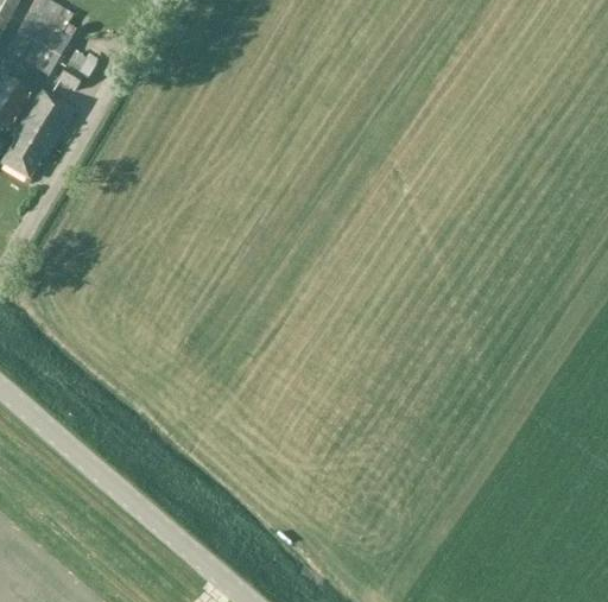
[(0,0),(0,39),(19,0),(0,0)]
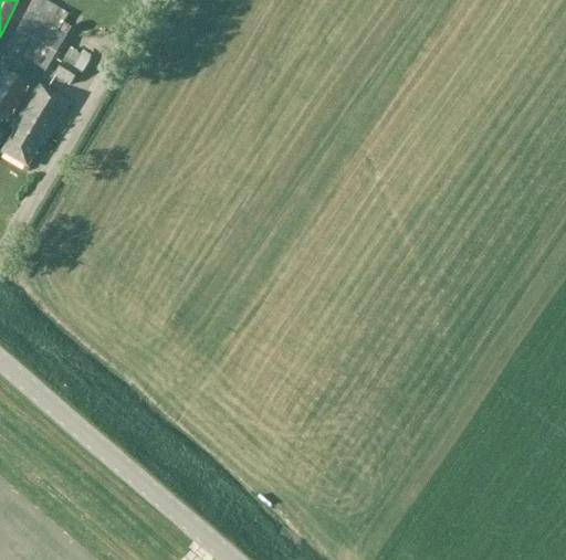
[(66,34),(58,30),(70,13),(49,0),(37,0),(30,12),(28,10),(7,44),(45,69),(66,34)]
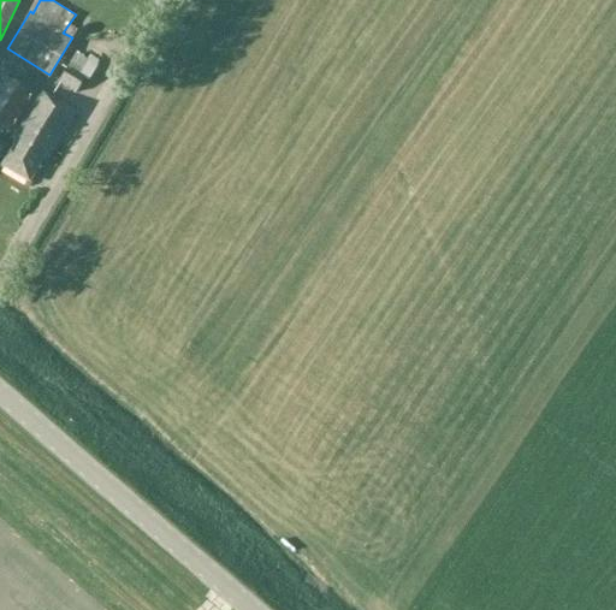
[(75,90),(84,77),(86,76),(89,78),(100,59),(90,53),(87,58),(76,52),(67,66),(58,78),(75,90)]
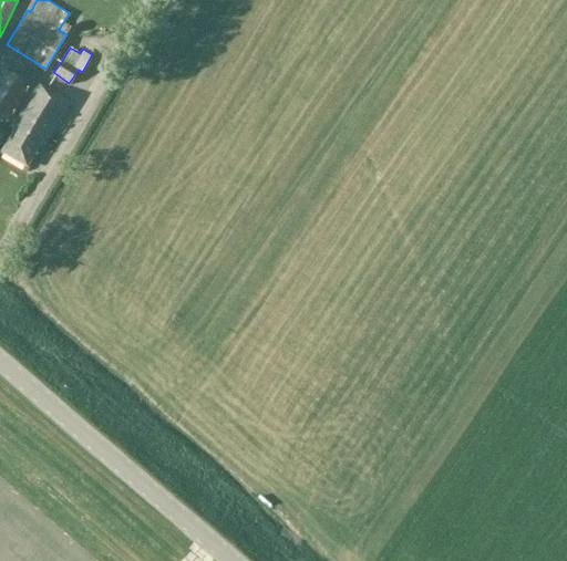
[(0,75),(0,113),(10,120),(30,86),(3,70),(0,75)]
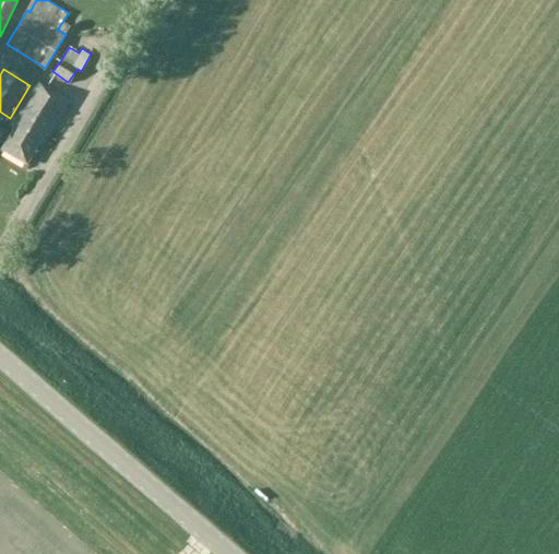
[(14,128),(1,150),(25,164),(39,143),(43,144),(70,99),(38,81),(11,126),(14,128)]
